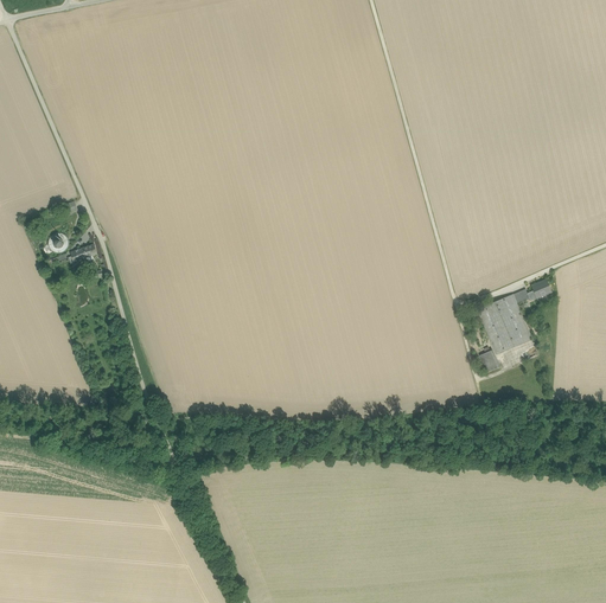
[(76,206),(74,199),(63,203),(67,212),(71,211),(70,209),(76,206)]
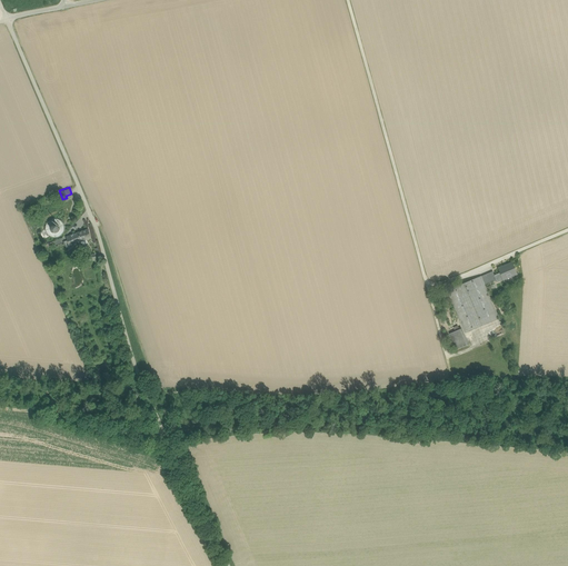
[(56,216),(53,216),(51,216),(49,217),(47,218),(46,220),(45,222),(45,224),(45,226),(45,228),(46,230),(47,232),(49,234),(50,235),(52,235),(55,235),(57,235),(59,234),(61,232),(62,230),(63,229),(63,227),(63,225),(63,222),(62,220),(61,218),(59,217),(58,216),(56,216)]
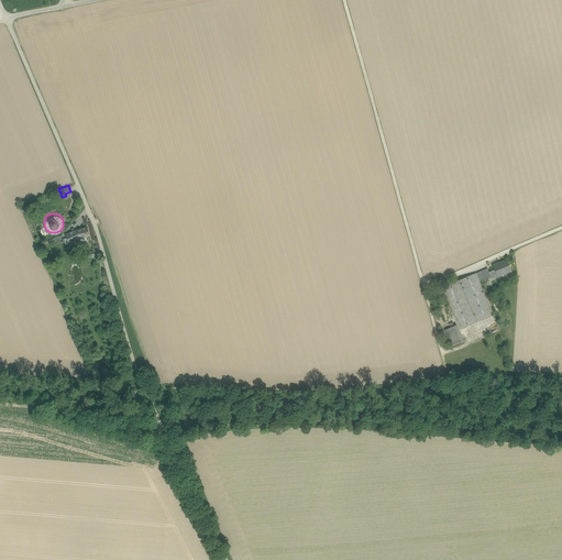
[(86,223),(76,227),(79,237),(85,234),(89,233),(86,223)]
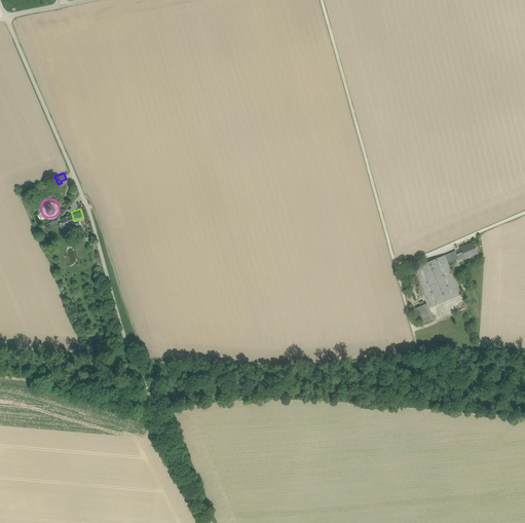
[(65,216),(61,217),(62,220),(64,226),(68,225),(68,223),(74,221),(71,212),(64,215),(65,216)]
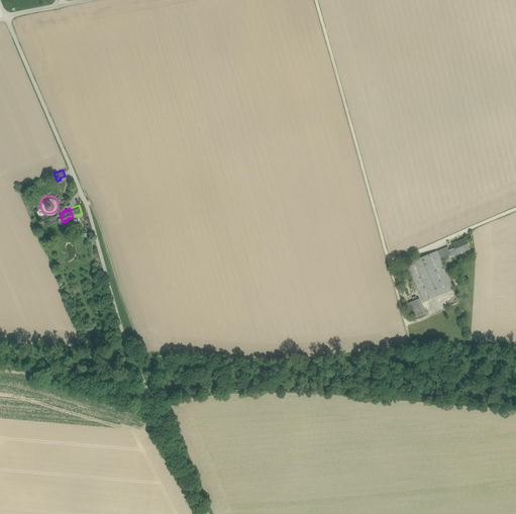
[(450,245),(407,264),(420,296),(409,301),(416,317),(428,312),(424,301),(455,288),(442,257),(451,252),(452,255),(473,247),(468,235),(453,240),(456,245),(451,247),(450,245)]
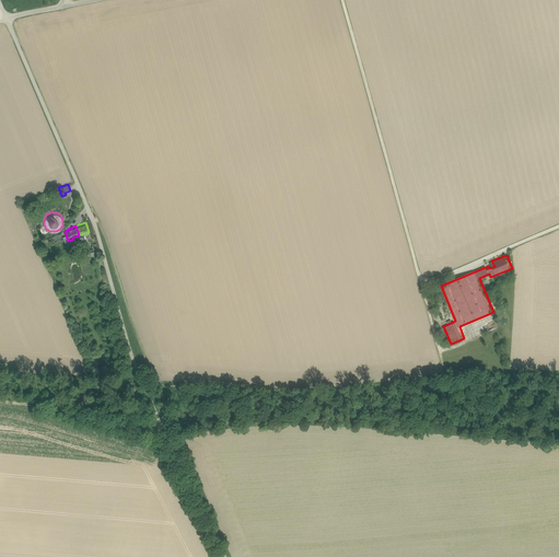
All buildings are outlined.
